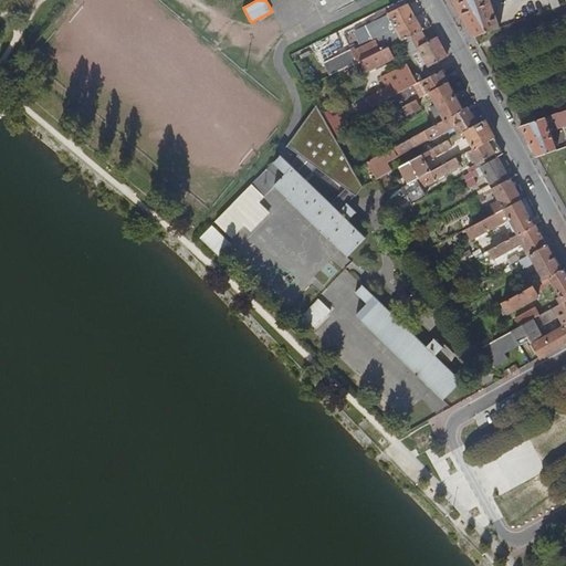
[(334,0),(324,0),(331,11),(338,8),(334,0)]
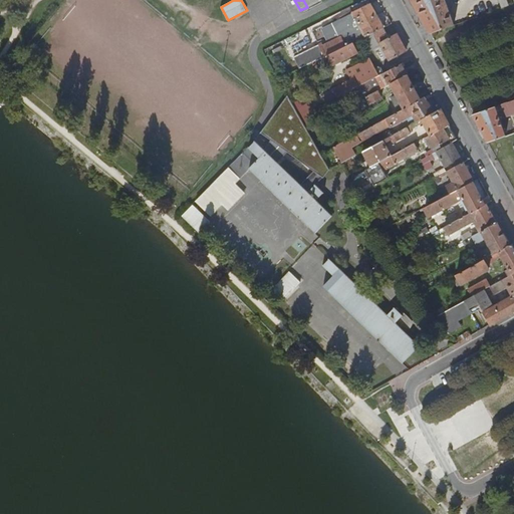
[(411,0),(430,34),(454,25),(444,0),(411,0)]
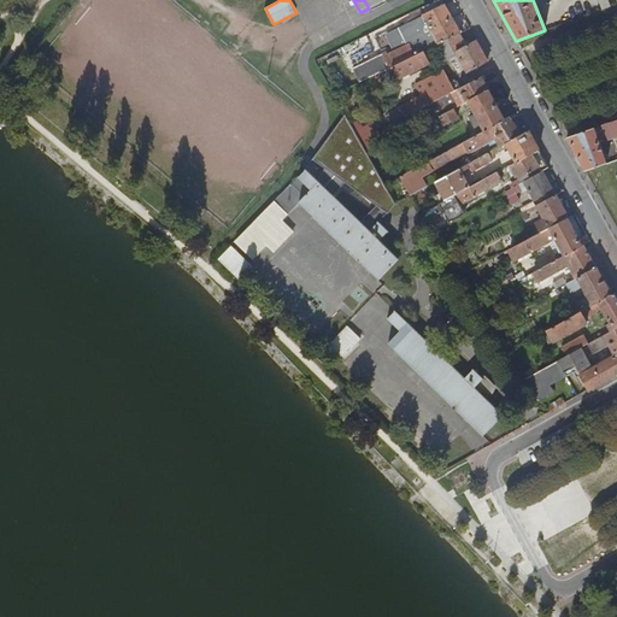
[(448,40),(460,34),(444,4),(423,16),(424,18),(387,35),(393,48),(406,42),(409,46),(387,57),(392,68),(424,52),(427,51),(448,40)]
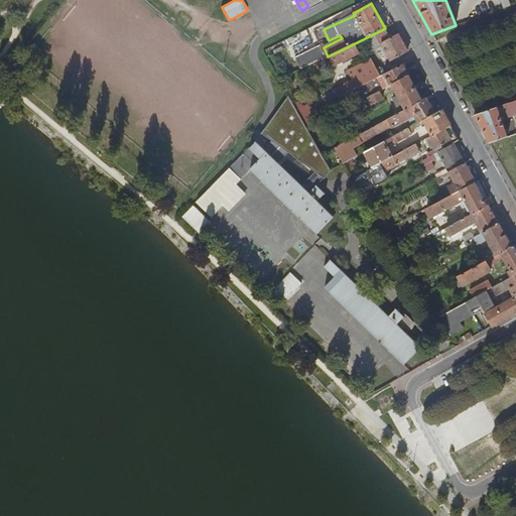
[(391,38),(385,28),(375,33),(390,61),(408,52),(398,34),(391,38)]
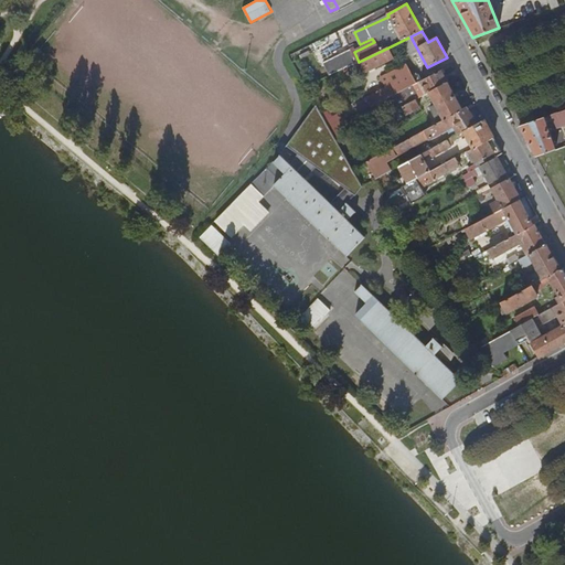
[(359,62),(351,66),(353,72),(362,67),(364,73),(393,59),(388,48),(359,62)]
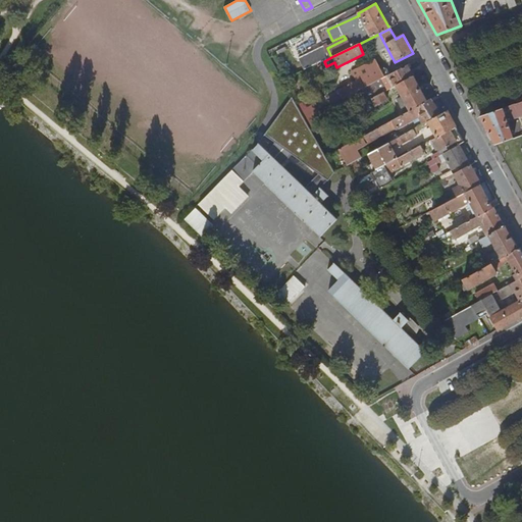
[(331,57),(327,48),(326,45),(299,59),(304,71),(324,61),(331,57)]
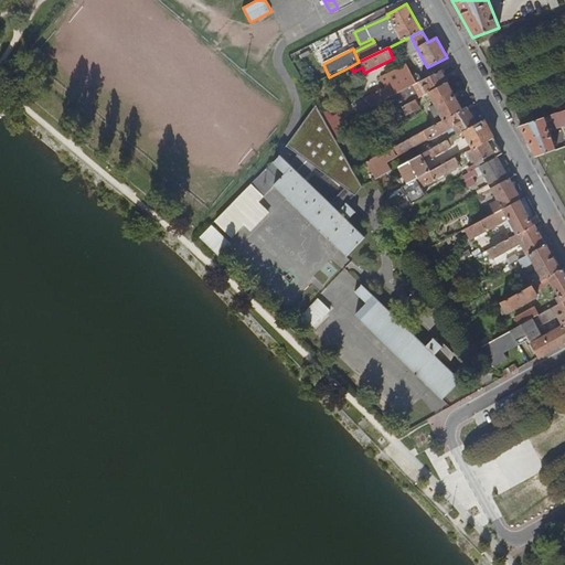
[(365,98),(370,107),(415,84),(411,76),(405,65),(402,67),(386,75),(391,85),(365,98)]
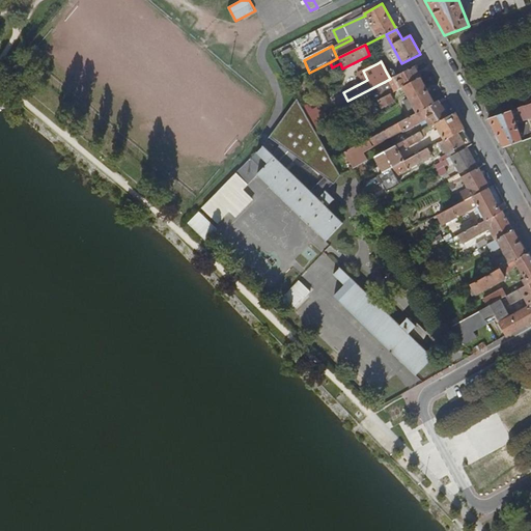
[(420,78),(415,66),(394,77),(400,89),(403,87),(420,78)]
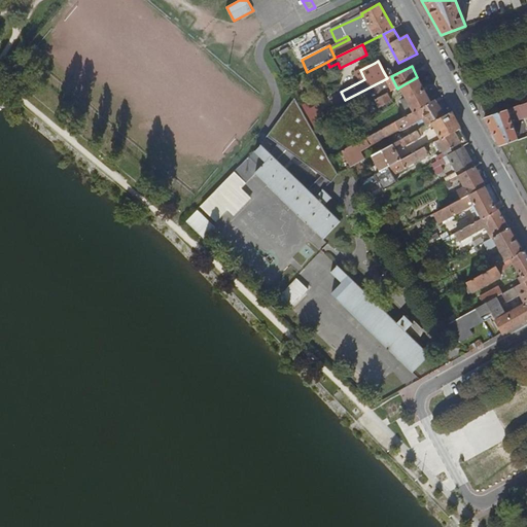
[(430,102),(417,77),(400,86),(406,98),(400,101),(406,109),(411,106),(414,112),(430,102)]
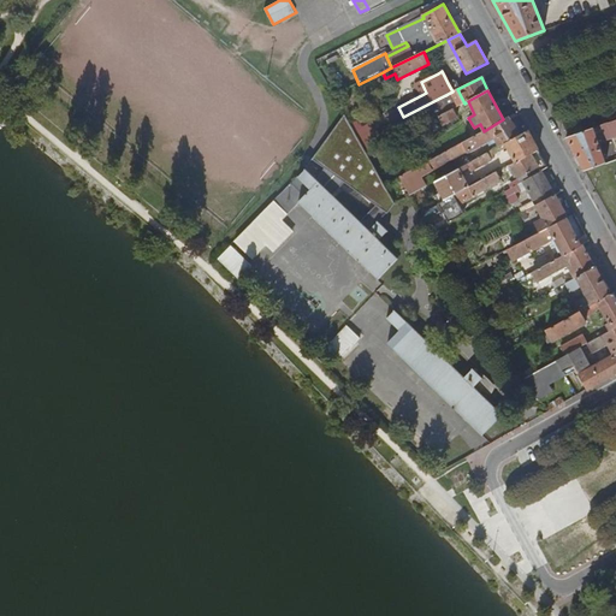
[(452,110),(438,117),(443,126),(456,118),(452,110)]
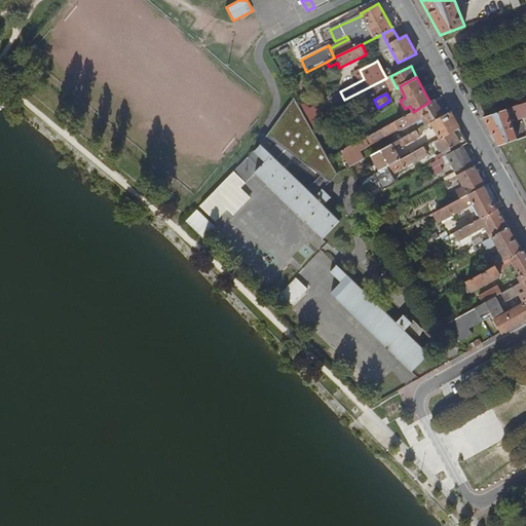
[(336,175),(294,99),(267,138),(277,145),(295,158),(321,176),(330,183),(336,175)]
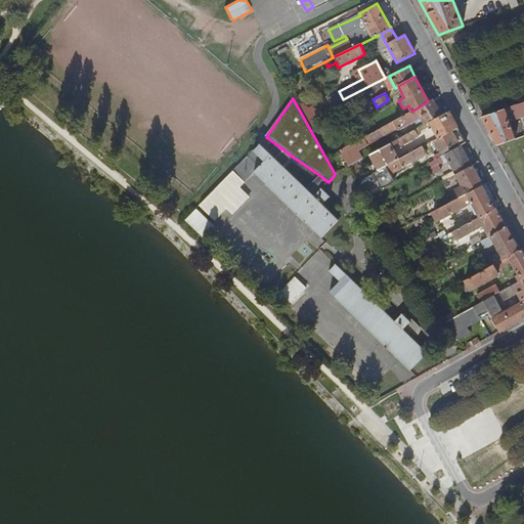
[(340,151),(349,167),(361,160),(357,150),(420,117),(425,125),(442,116),(431,100),(428,101),(411,112),(340,151)]
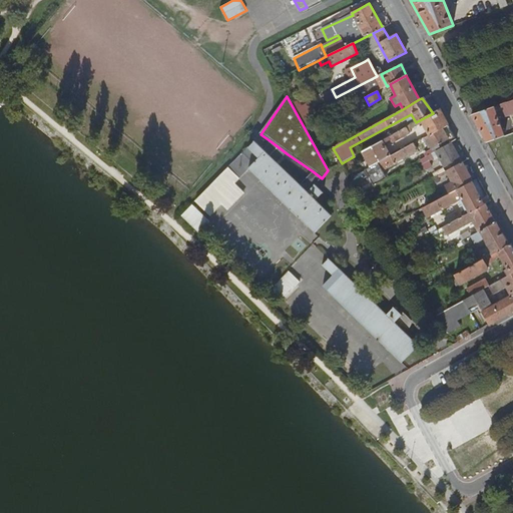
[(505,111),(503,103),(471,115),(487,143),(504,136),(499,119),(498,113),(505,111)]
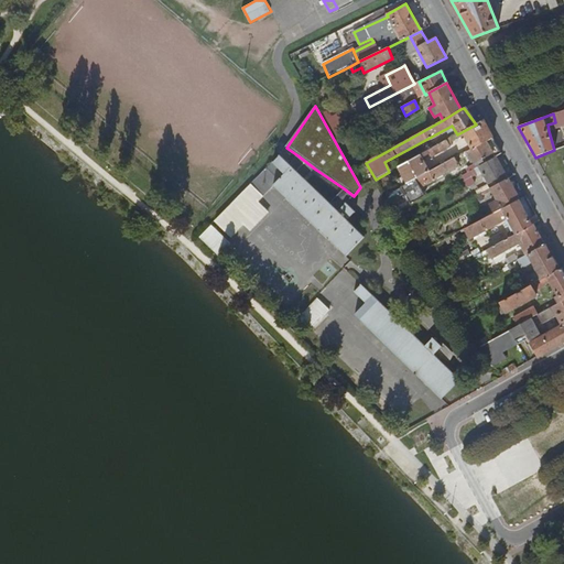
[(492,138),(483,120),(476,125),(457,134),(431,149),(434,155),(449,148),(447,144),(464,136),(472,150),(492,138)]
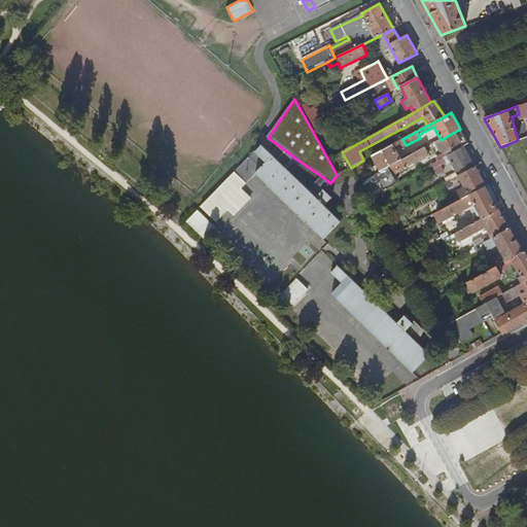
[(468,143),(460,129),(441,140),(436,142),(445,156),(447,155),(462,147),(468,143)]
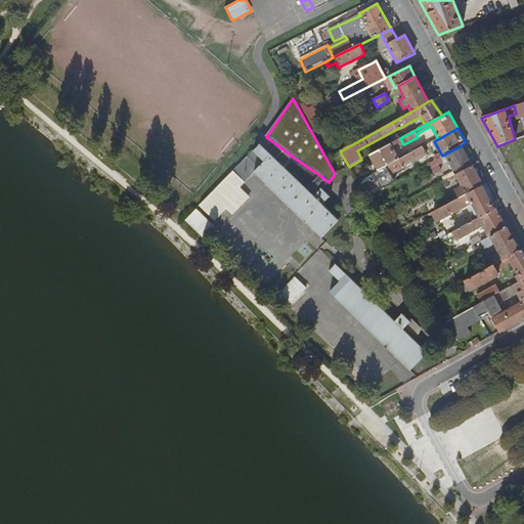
[(294,158),(276,144),(269,155),(284,168),(294,158)]
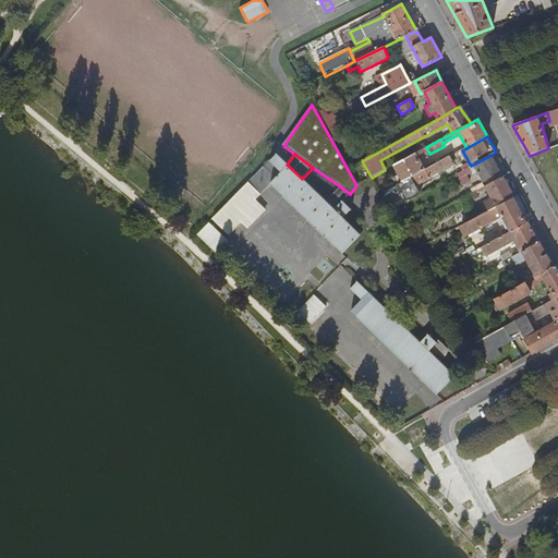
[(424,171),(414,154),(393,166),(402,182),(424,171)]
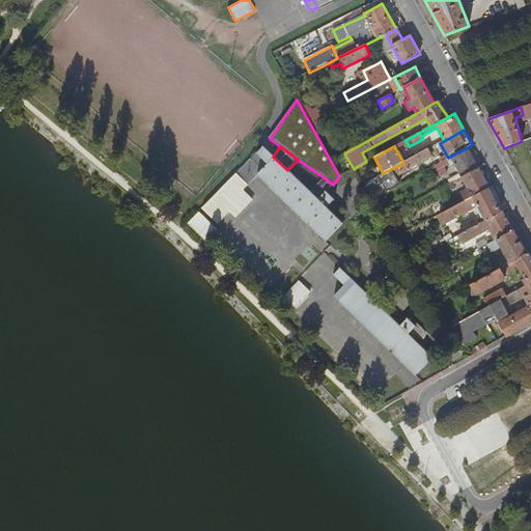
[(250,160),(200,208),(216,224),(228,213),(234,219),(251,202),(241,191),(257,175),(326,242),(342,225),(327,208),(334,200),(325,192),(317,200),(310,193),(287,170),(273,157),(263,147),(253,157),(264,169),(261,171),(250,160)]
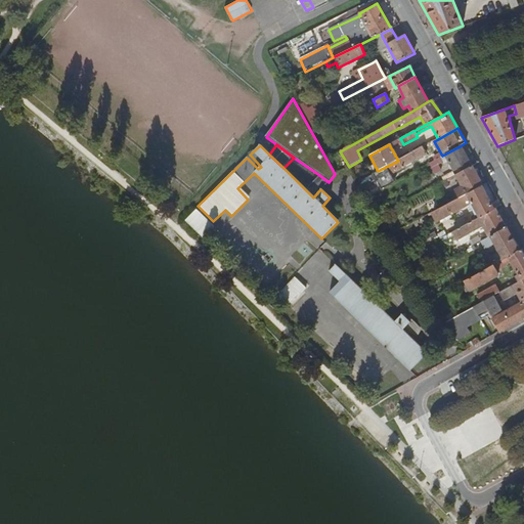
[(469,162),(460,146),(444,155),(452,171),(469,162)]
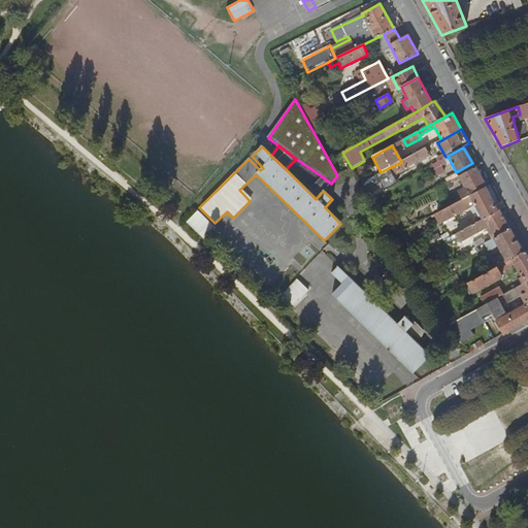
[(429,156),(426,149),(401,162),(381,172),(384,180),(429,156)]
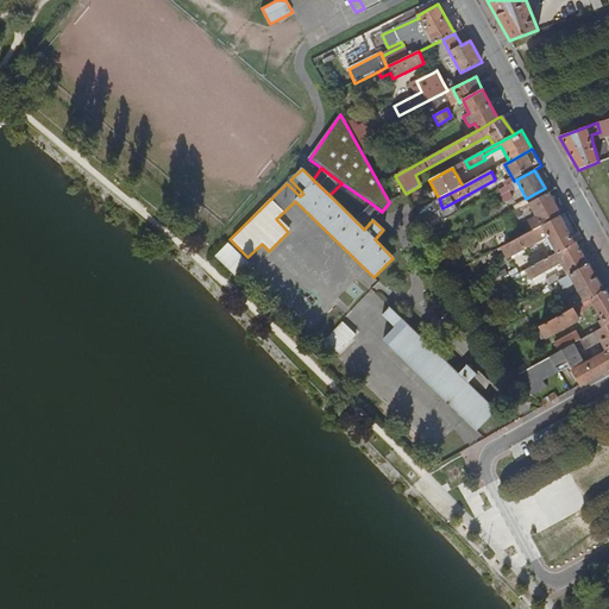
[(559,217),(547,194),(529,203),(537,218),(527,223),(529,226),(516,233),(519,238),(559,217)]
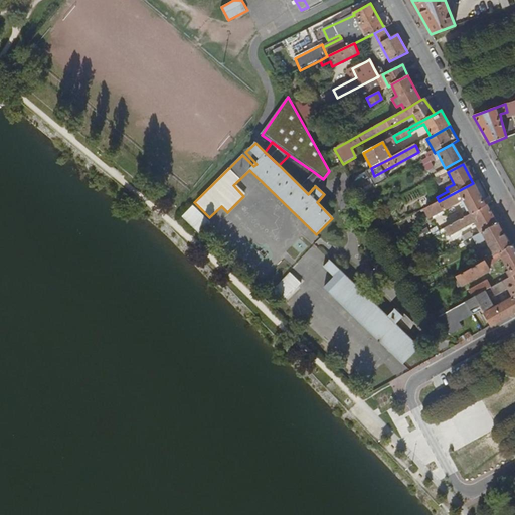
[(323,179),(314,172),(301,187),(308,194),(315,186),(323,179)]
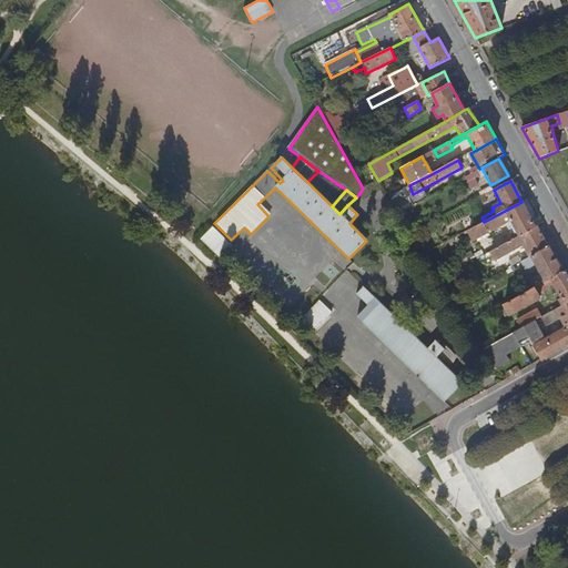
[(536,227),(521,202),(484,222),(468,230),(474,239),(509,220),(519,236),(536,227)]
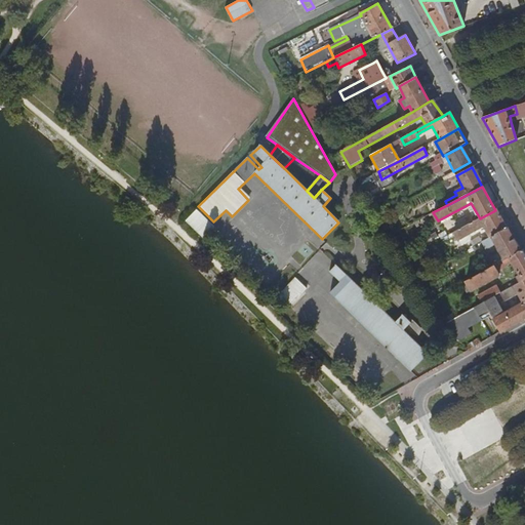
[(197,209),(186,220),(205,239),(216,227),(197,209)]
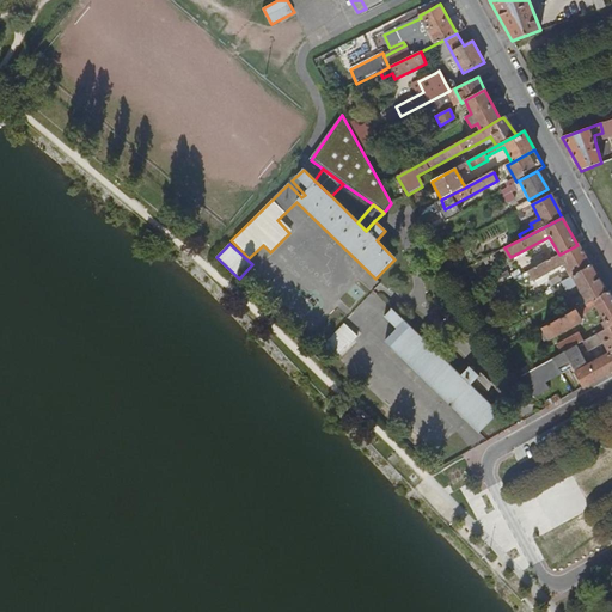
[(560,255),(528,271),(533,280),(563,264),(565,263),(573,275),(591,265),(579,244),(577,245),(560,255)]
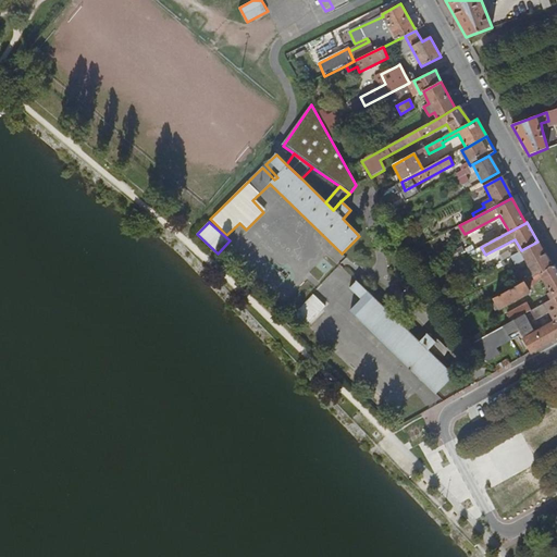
[(519,252),(521,250),(515,239),(512,240),(519,252)]
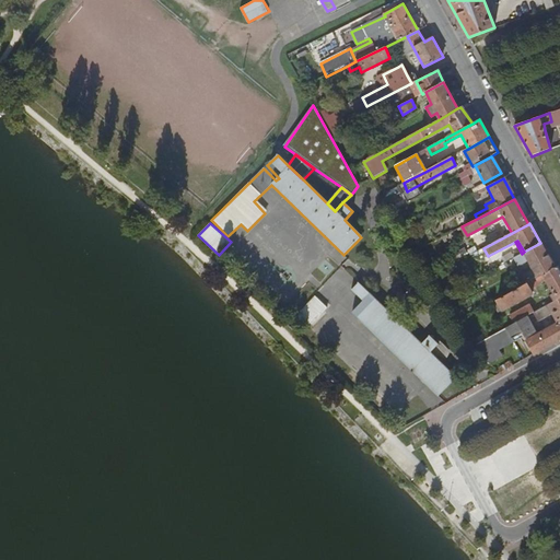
[(523,275),(527,282),(555,267),(540,243),(524,252),(522,254),(517,256),(513,258),(517,267),(528,260),(533,269),(523,275)]
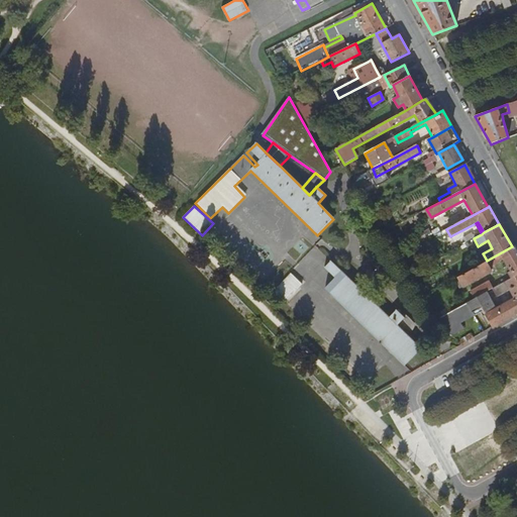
[(460,238),(463,244),(474,238),(478,236),(477,233),(472,235),(470,233),(460,238)]
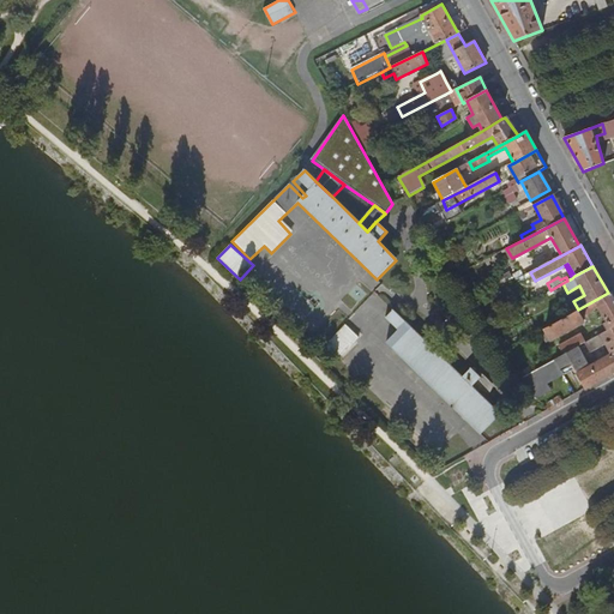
[(607,331),(613,326),(613,299),(611,292),(608,293),(578,309),(536,333),(541,343),(549,338),(551,341),(584,323),(582,318),(591,313),(597,305),(608,320),(602,324),(607,331)]
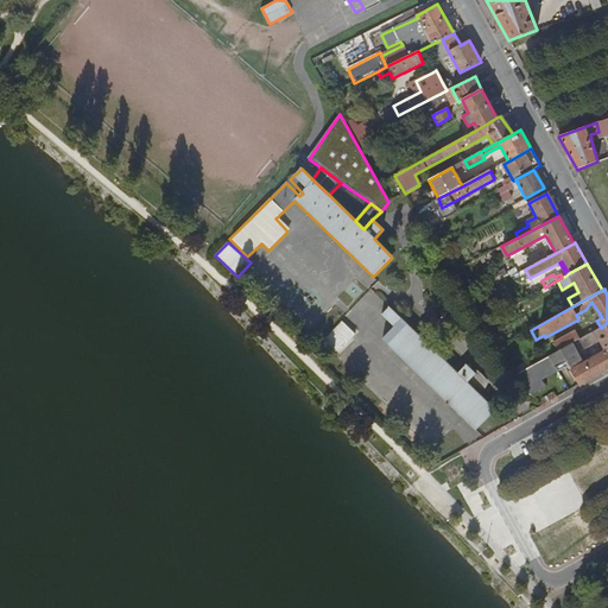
[(382,340),(476,430),(495,411),(468,384),(476,374),(466,365),(457,374),(387,308),(381,315),(393,328),(382,340)]
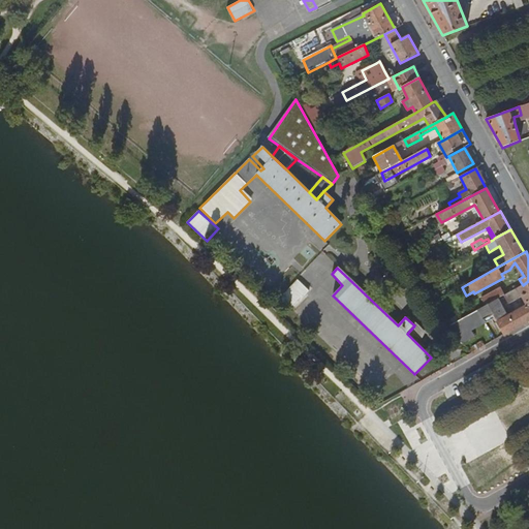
[(292,308),(310,289),(298,279),(281,297),(292,308)]
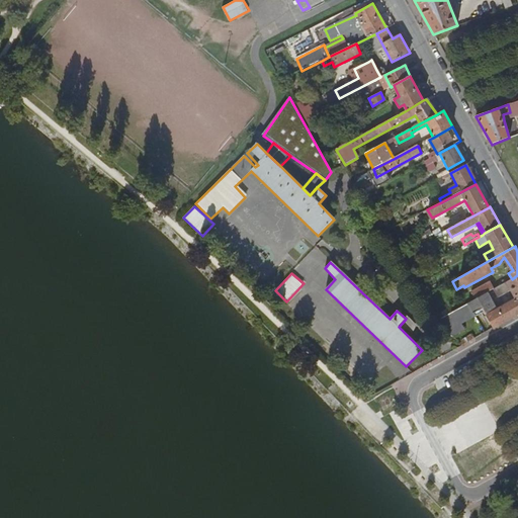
[(485,311),(494,328),(517,314),(517,275),(512,279),(507,282),(516,298),(497,310),(487,292),(476,298),(434,322),(450,335),(464,328),(461,324),(485,311)]
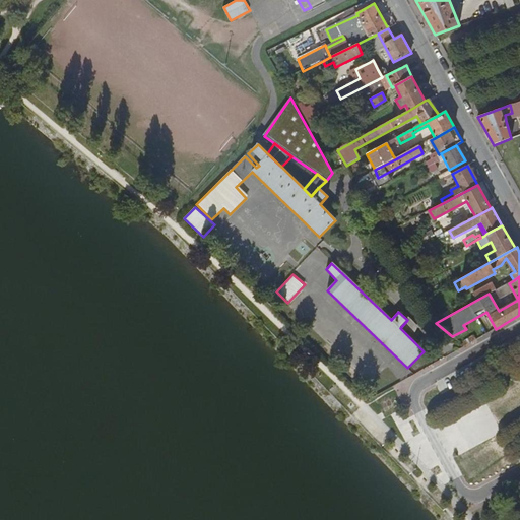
[(474,293),(477,300),(489,294),(495,290),(492,283),(474,293)]
